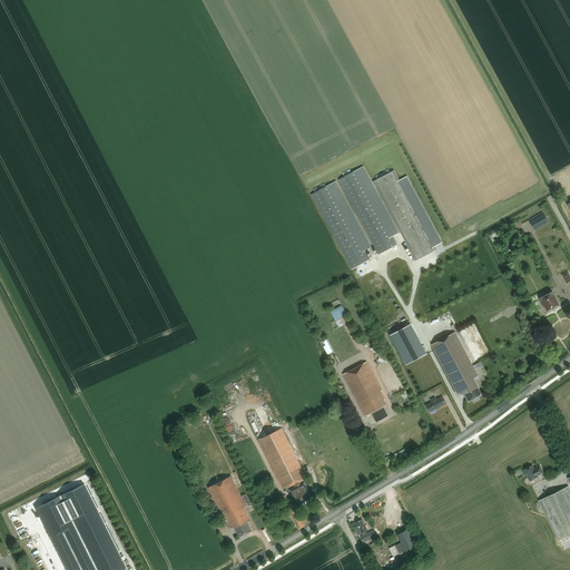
[(380,255),(399,245),(392,233),(397,231),(363,167),(338,180),(380,255)]
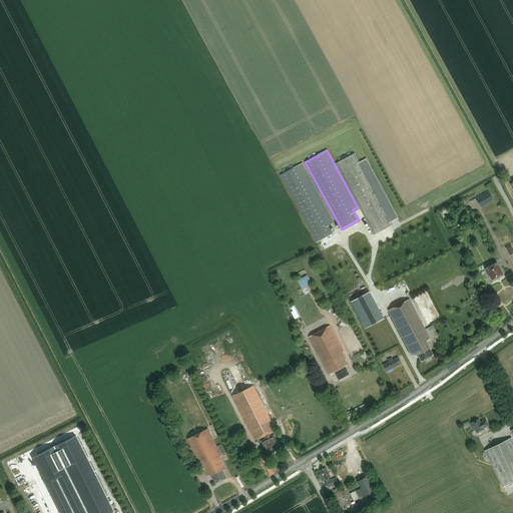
[(360,162),(355,153),(337,163),(375,234),(394,224),(393,222),(399,219),(366,159),(360,162)]
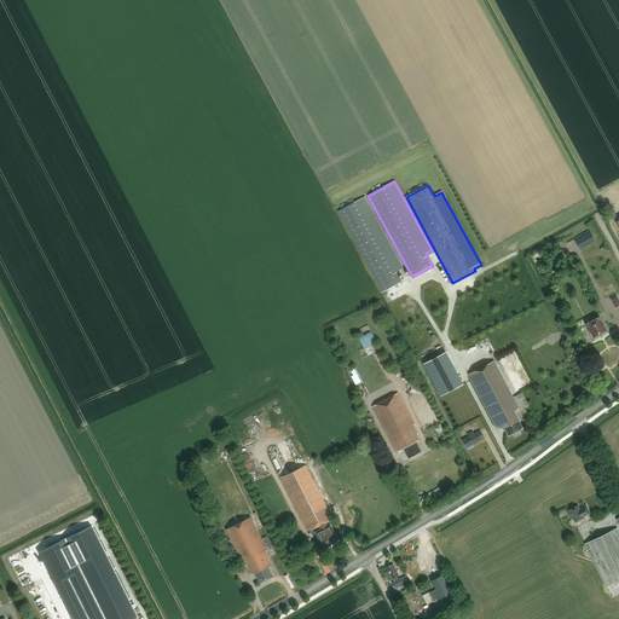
[(382,293),(403,282),(397,271),(403,267),(365,197),(339,212),(382,293)]
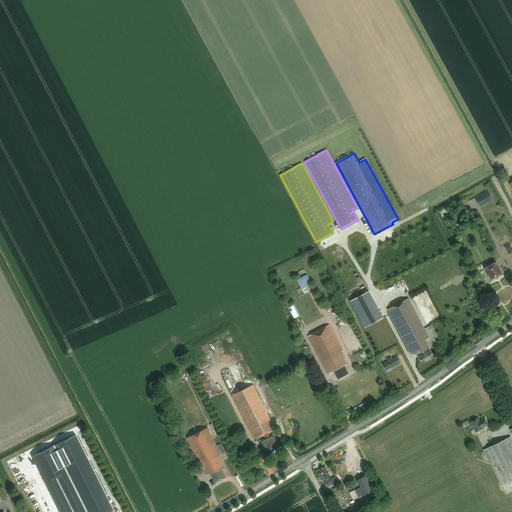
[(481,206),(493,200),(489,192),(477,199),(481,206)]
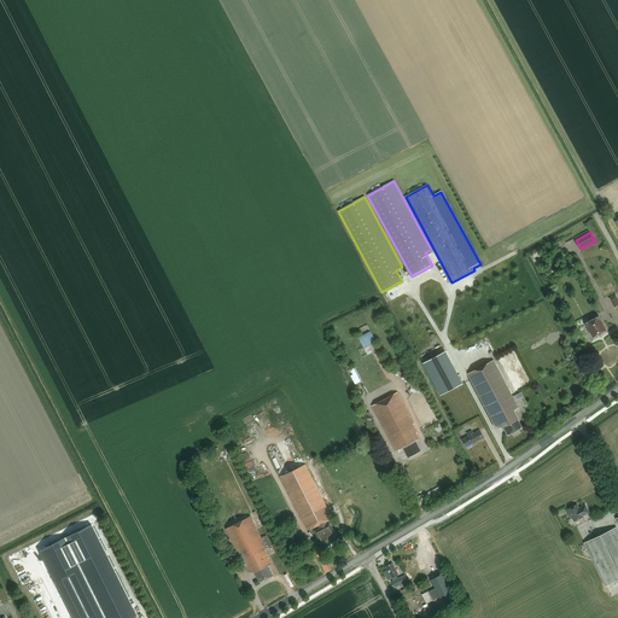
[(593,338),(606,331),(599,316),(586,322),(593,338)]
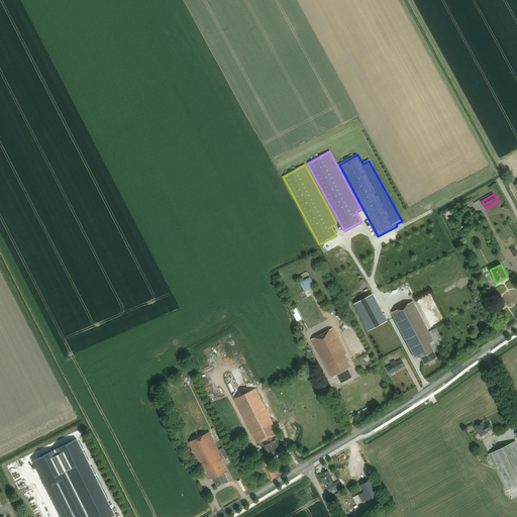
[(305,292),(315,287),(311,279),(310,277),(300,283),(305,292)]
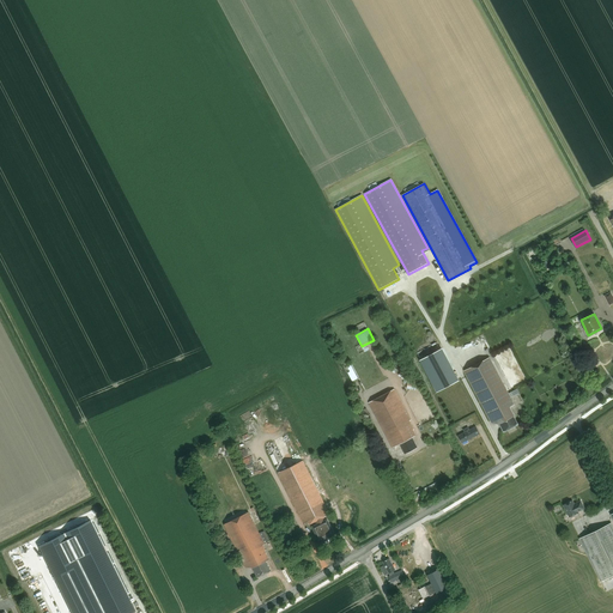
[(510,347),(495,353),(498,362),(514,356),(510,347)]
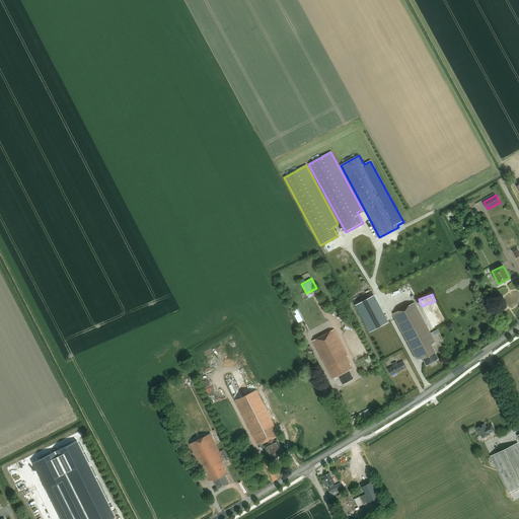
[(372,298),(356,306),(370,334),(386,324),(372,298)]
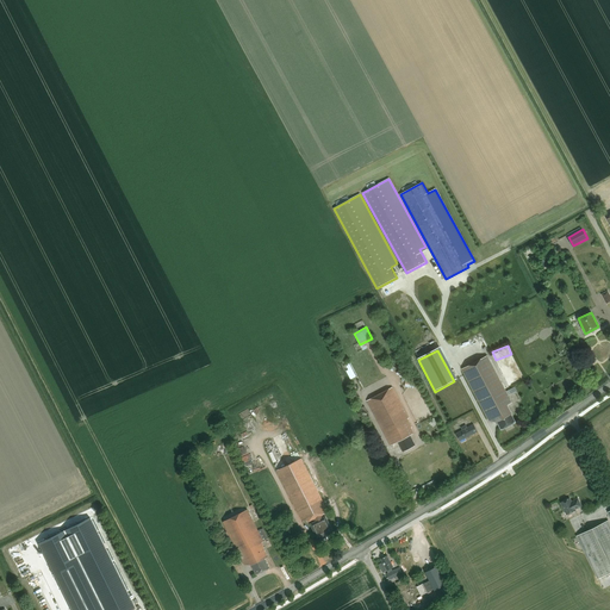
[(487,355),(461,368),(489,421),(497,421),(502,429),(516,422),(511,414),(512,414),(508,404),(512,403),(487,355)]
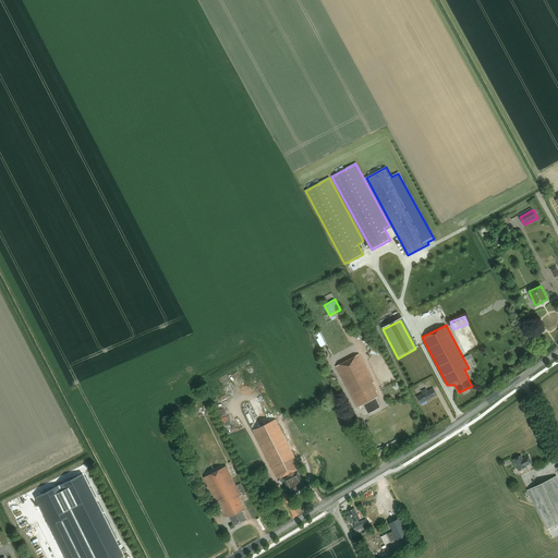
[(316,332),(319,338),(317,339),(322,347),(326,344),(319,331),(316,332)]
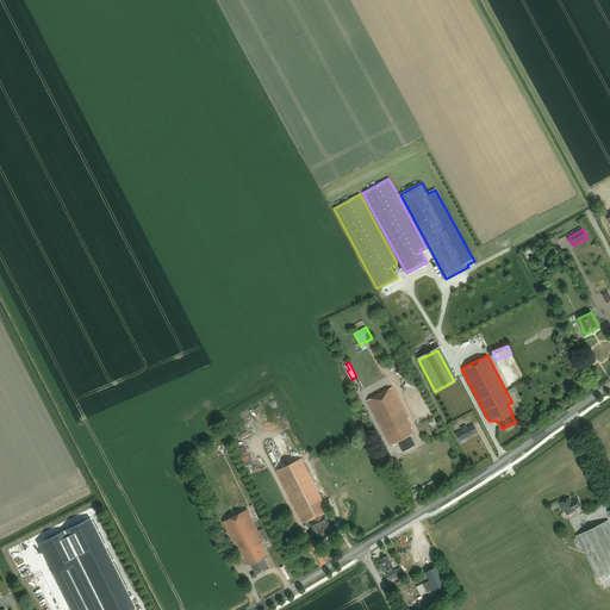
[(391,387),(379,393),(409,448),(415,446),(410,435),(414,434),(410,428),(411,428),(406,419),(408,418),(391,387)]
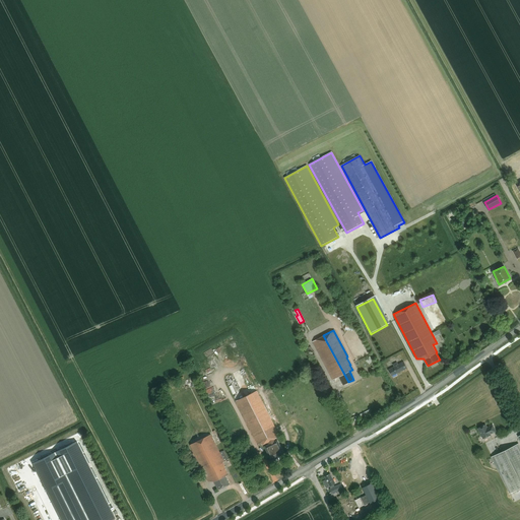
[(323,335),(312,341),(333,380),(339,377),(343,385),(348,382),(323,335)]
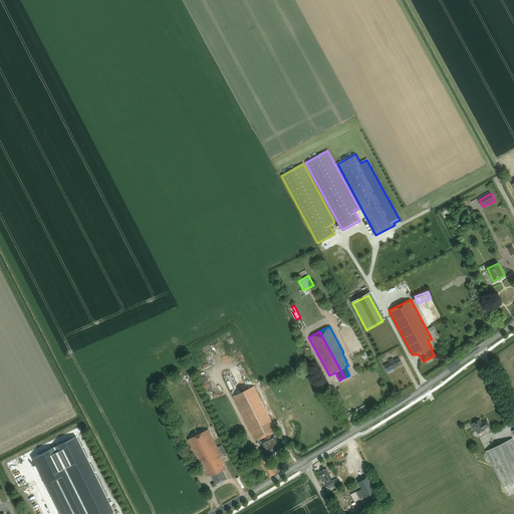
[(402,363),(399,357),(394,360),(393,358),(389,360),(390,362),(384,365),(388,371),(402,363)]
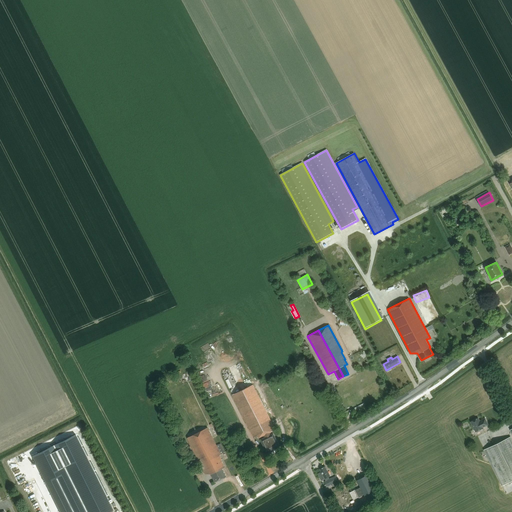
[(242,361),(222,371),(221,372),(253,436),(259,438),(263,436),(264,438),(261,440),(266,451),(279,445),(274,434),(277,432),(242,361)]
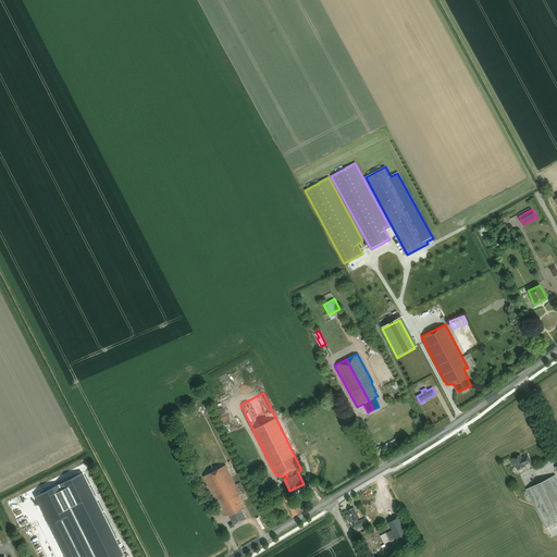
[(390,445),(396,443),(394,438),(385,444),(387,448),(391,447),(390,445)]
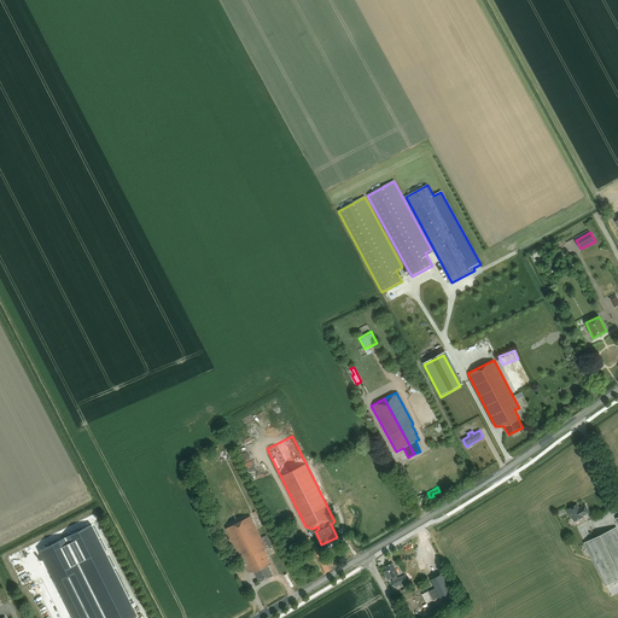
[(579,509),(577,505),(569,509),(575,522),(583,517),(589,513),(586,506),(582,507),(579,509)]
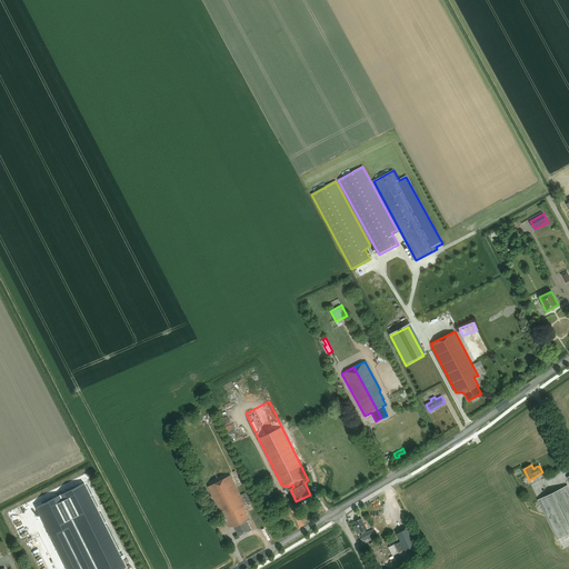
[(239,535),(251,529),(247,520),(249,519),(245,511),(246,510),(243,506),(246,505),(230,475),(208,486),(228,527),(235,527),(239,535)]
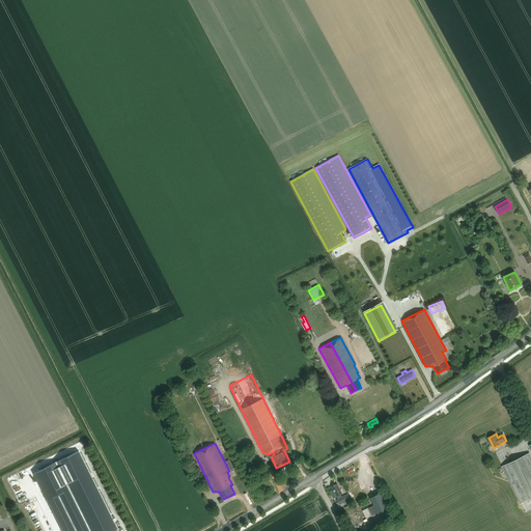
[(78,450),(33,472),(61,530),(115,530),(116,529),(113,521),(78,450)]
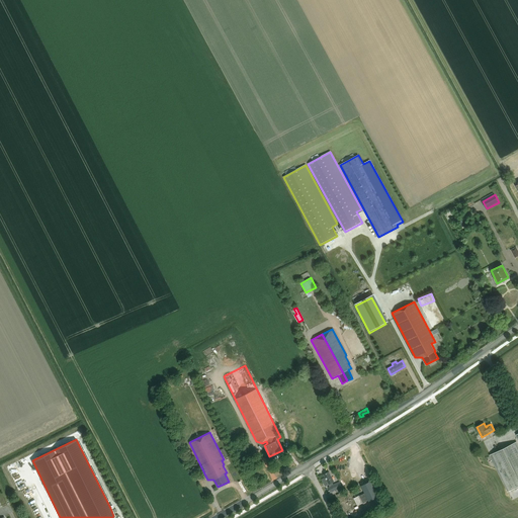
[(508,492),(517,486),(517,445),(517,442),(490,455),(508,492)]
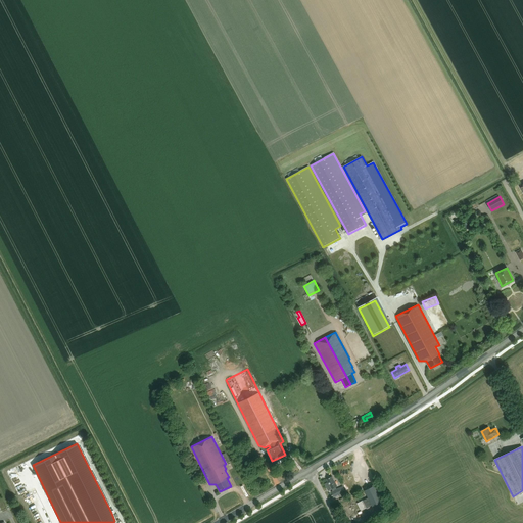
[(335,486),(337,485),(332,476),(327,479),(332,488),(335,486)]
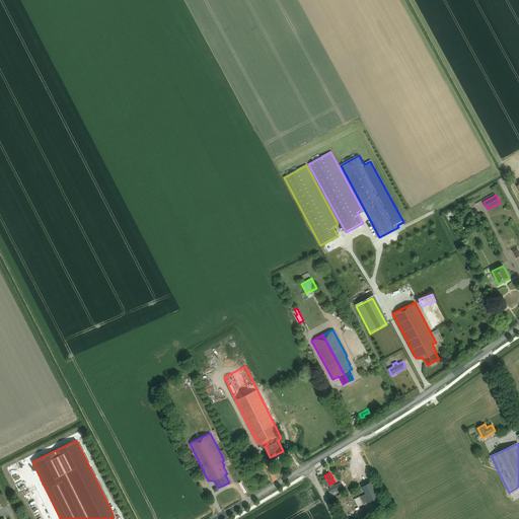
[(370,501),(379,497),(371,482),(362,486),(366,493),(370,501)]
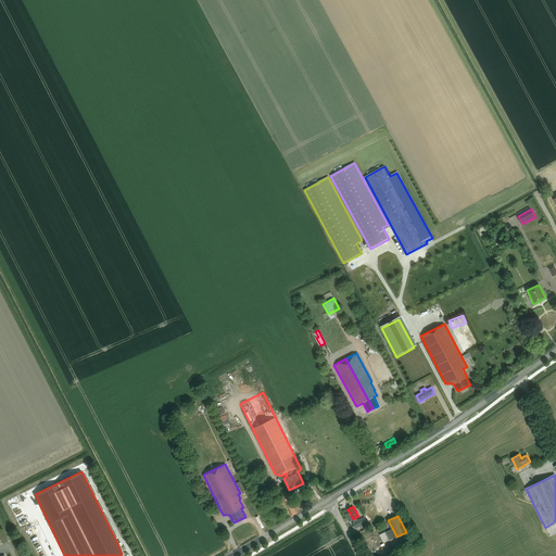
[(355,528),(364,523),(366,522),(364,517),(352,523),(355,528)]
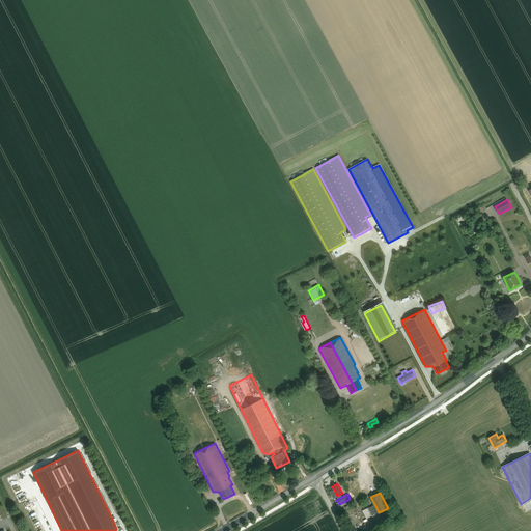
[(374,504),(369,507),(373,515),(379,512),(374,504)]
